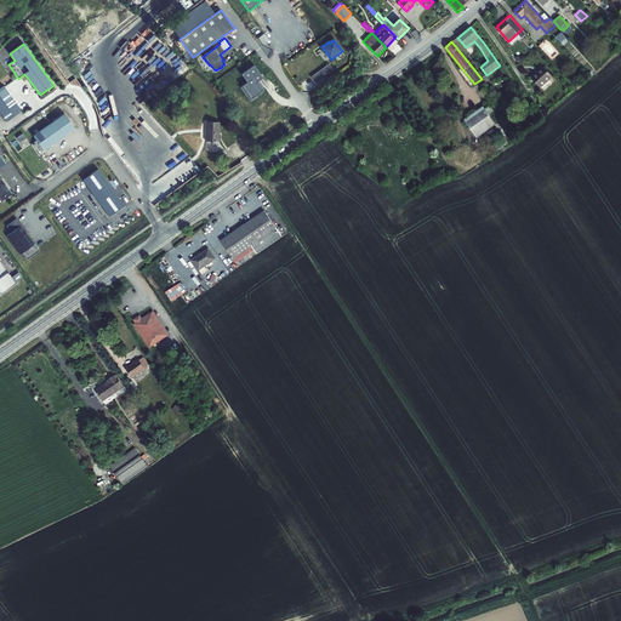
[(311,77),(315,83),(334,69),(330,63),(311,77)]
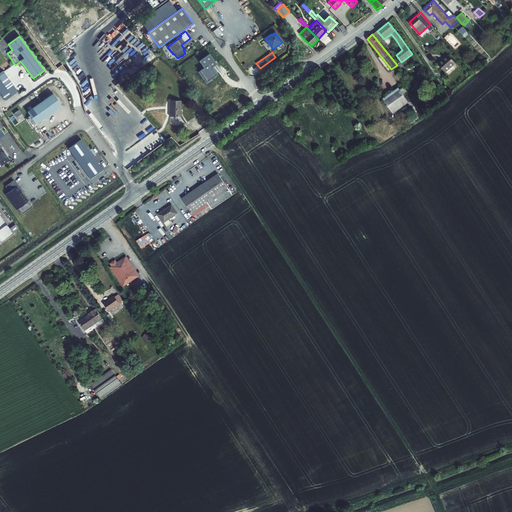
[(204,68),(200,71),(207,81),(217,74),(214,68),(212,70),(211,68),(217,64),(209,53),(199,61),(204,68)]
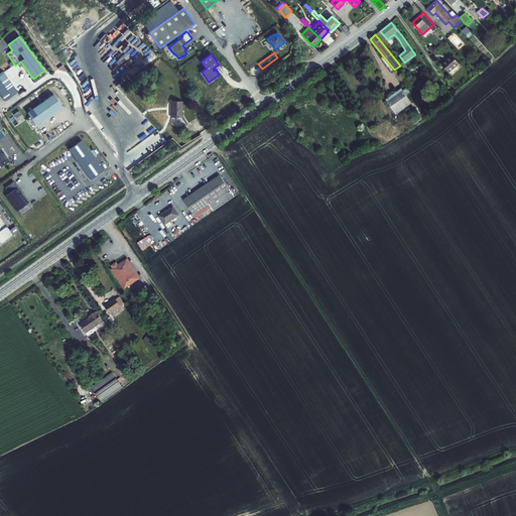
[(445,61),(441,65),(449,74),(460,65),(453,56),(446,62),(445,61)]
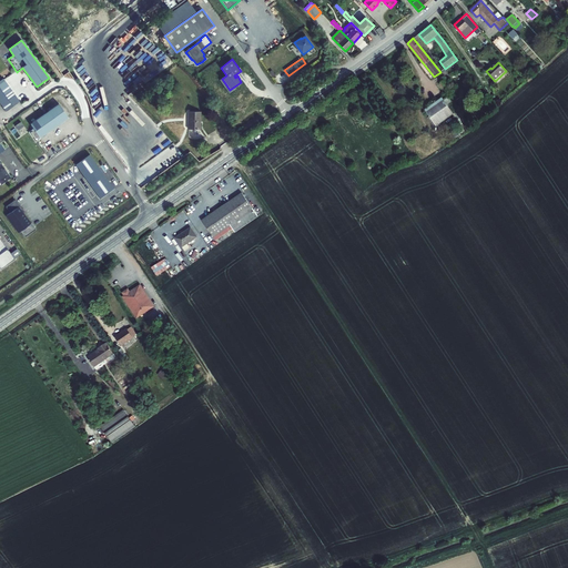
[(0,80),(0,102),(6,111),(20,101),(3,78),(0,80)]
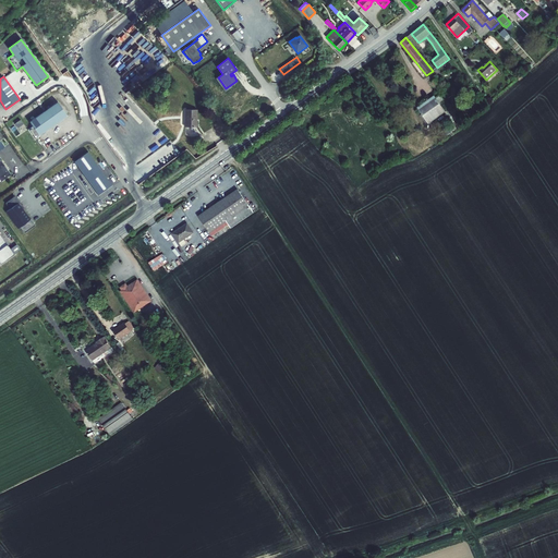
[(226,88),(218,77),(216,79),(225,92),(232,87),(230,85),(226,88)]
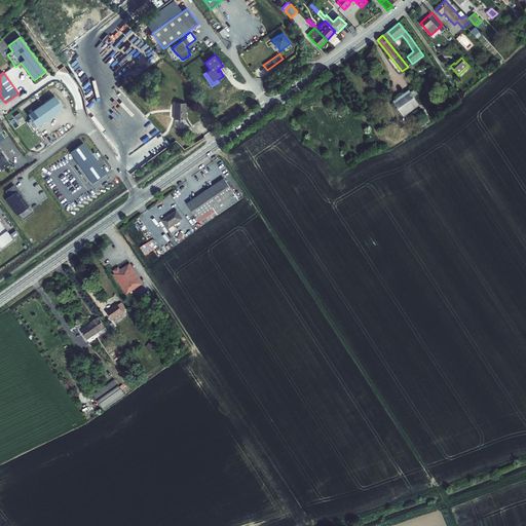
[(413,74),(408,78),(415,88),(421,84),(413,74)]
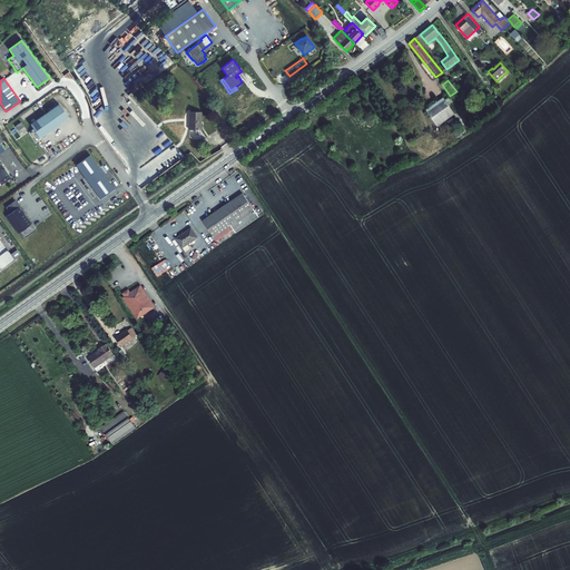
[(444,98),(426,110),(438,126),(455,114),(453,112),(459,109),(450,97),(445,100),(444,98)]
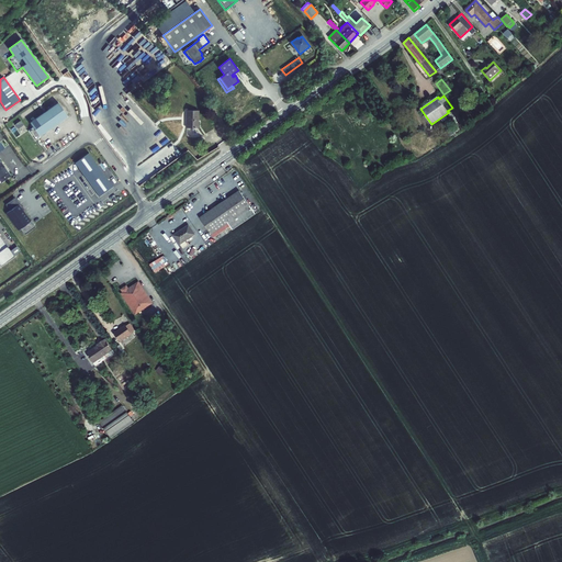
[(58,102),(30,123),(32,126),(38,135),(40,136),(68,116),(58,102)]
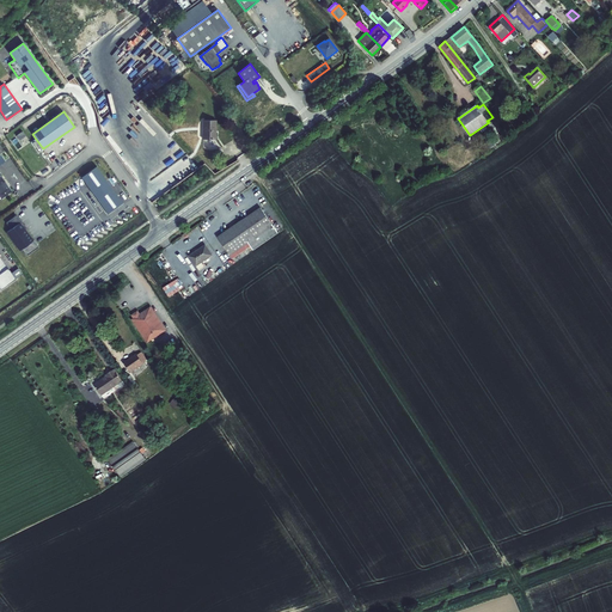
[(215,140),(216,120),(203,120),(203,139),(215,140)]
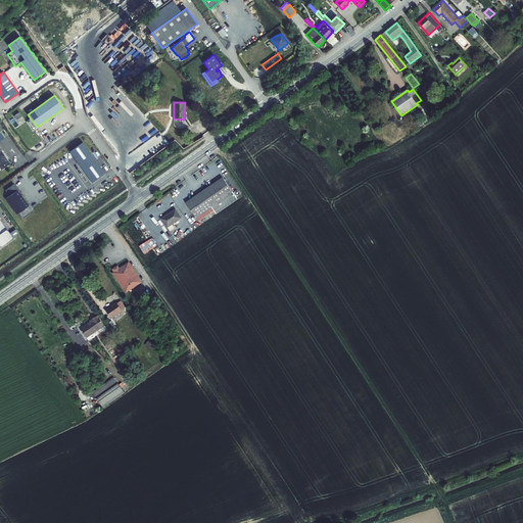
[(30,117),(27,120),(33,129),(36,126),(30,117)]
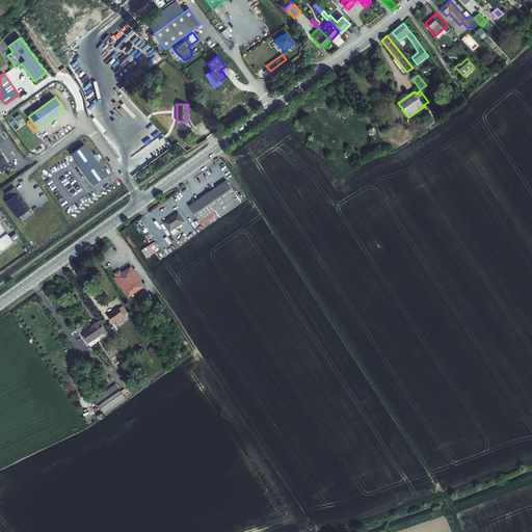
[(84,144),(71,154),(94,186),(107,177),(84,144)]
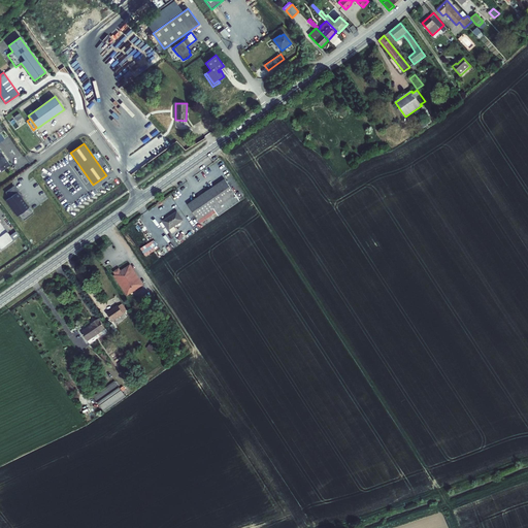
[(0,170),(1,171),(10,164),(1,151),(0,151),(0,170)]
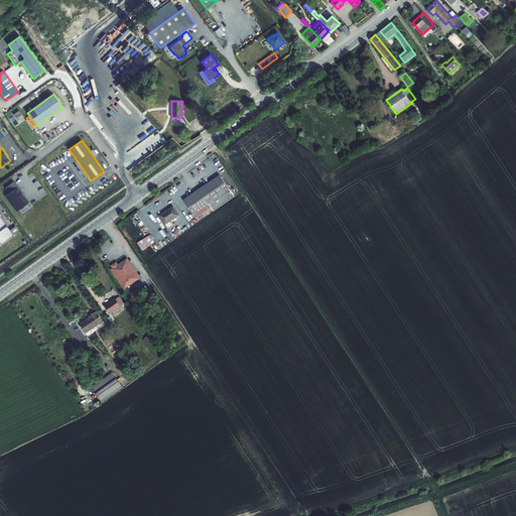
[(212,210),(232,196),(224,184),(217,173),(180,200),(191,215),(207,204),(212,210)]
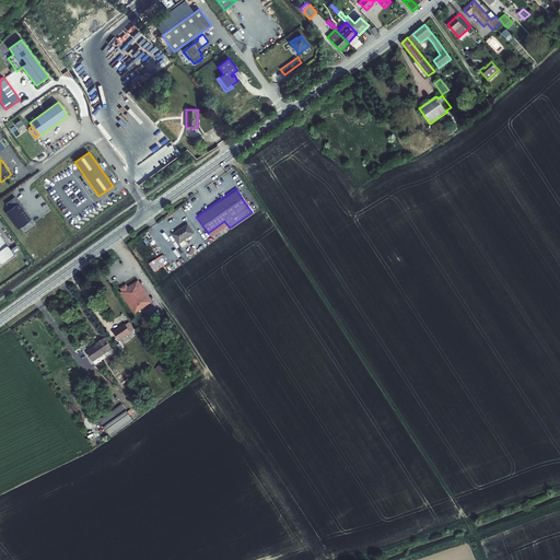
[(6,212),(18,230),(31,221),(23,210),(24,209),(15,197),(6,203),(10,210),(6,212)]
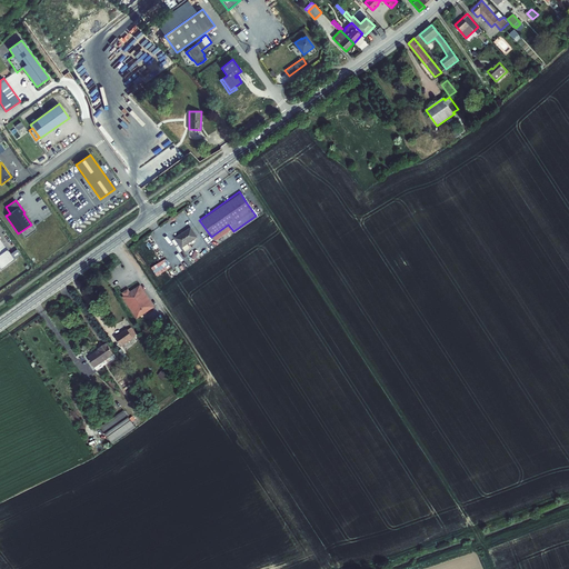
[(188,228),(173,238),(179,247),(193,237),(188,228)]
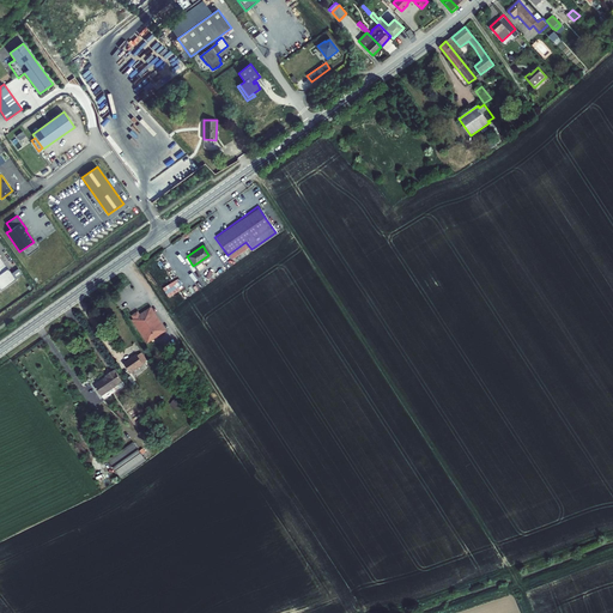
[(0,256),(0,287),(1,290),(16,279),(0,256)]
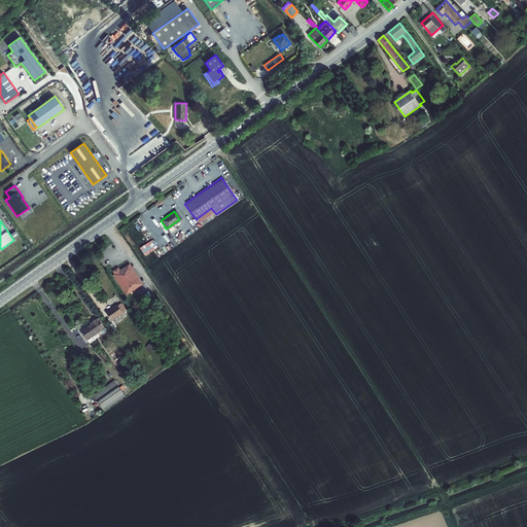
[(116,267),(112,270),(113,273),(112,273),(126,291),(140,281),(128,262),(118,269),(116,267)]
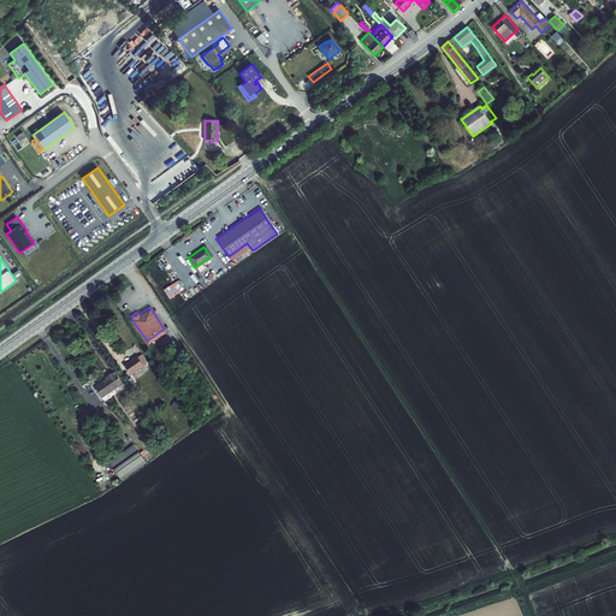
[(124,362),(129,371),(131,372),(147,361),(141,353),(137,355),(136,354),(124,362)]
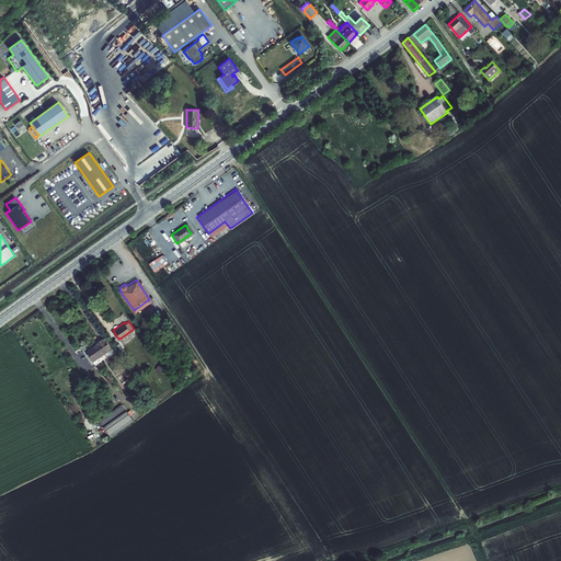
[(110,347),(103,336),(95,343),(96,344),(86,352),(91,361),(110,347)]
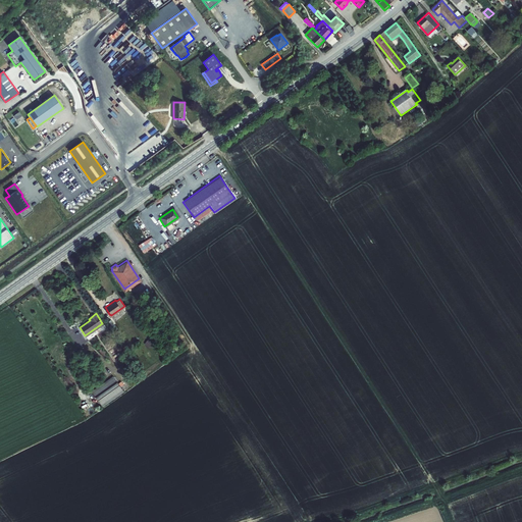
[(112,375),(92,389),(102,404),(122,388),(112,375)]
